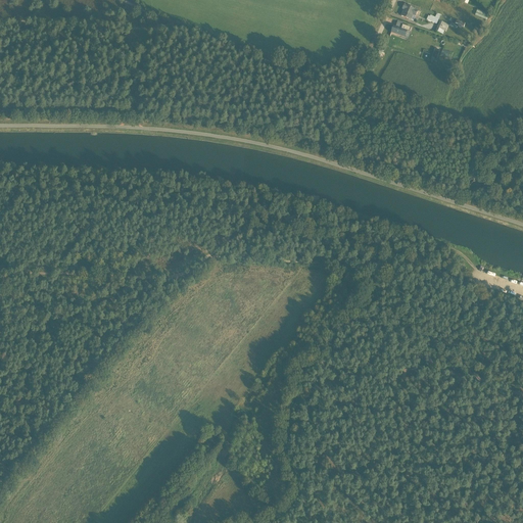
[(418,11),(405,5),(402,9),(405,10),(401,16),(413,21),(418,11)]
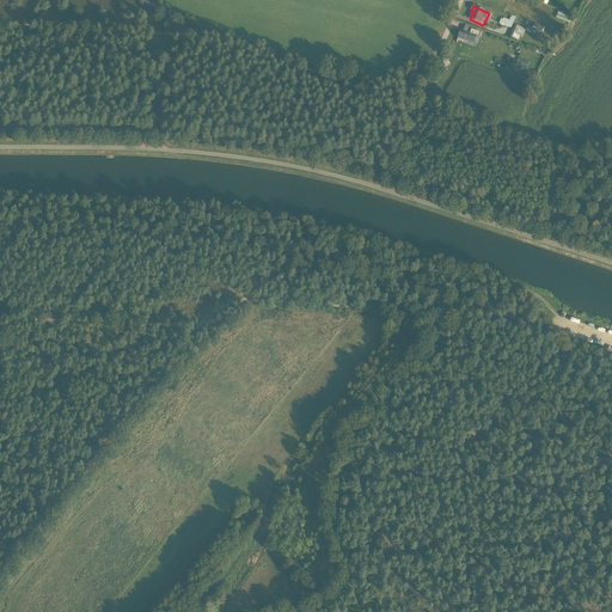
[(501,19),(499,23),(510,29),(515,18),(508,14),(506,19),(503,18),(503,19),(501,19)]
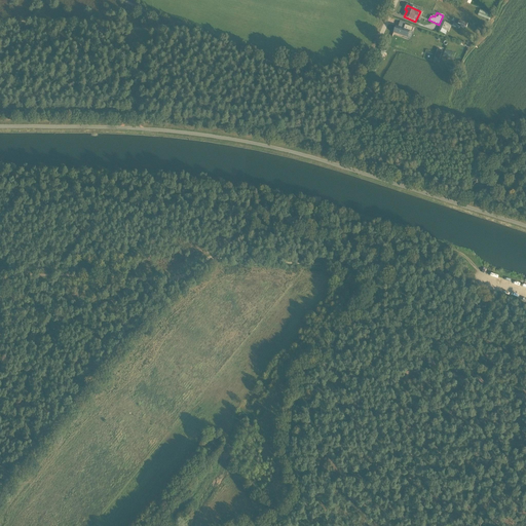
[(440,28),(439,32),(445,35),(447,32),(448,32),(451,26),(443,22),(440,28)]
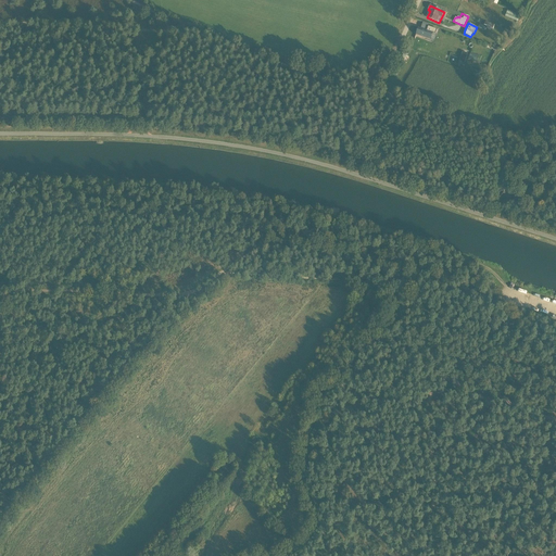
[(426,32),(418,29),(417,32),(416,36),(434,42),(436,39),(440,41),(443,32),(428,27),(426,32)]
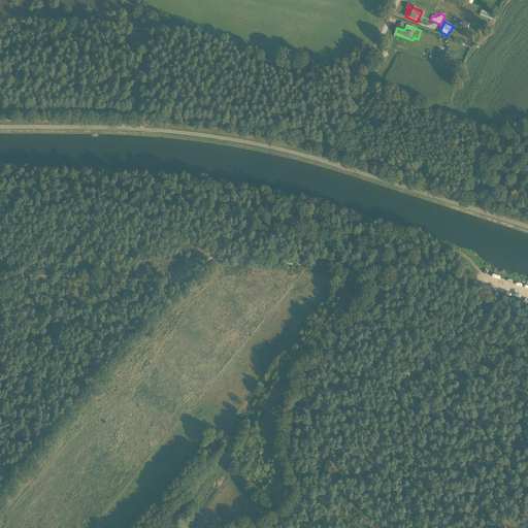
[(459,45),(457,52),(466,55),(468,48),(459,45)]
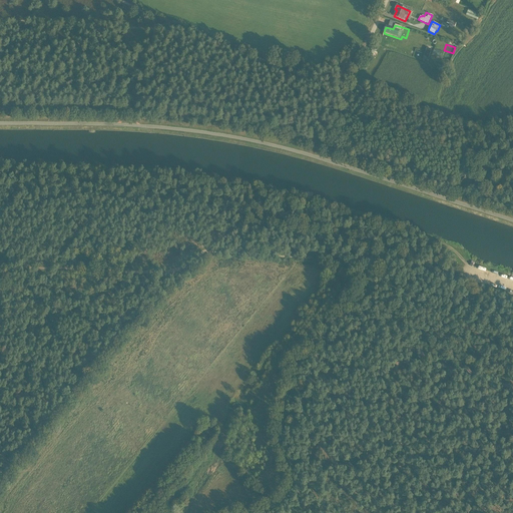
[(365,70),(378,48),(374,46),(362,67),(361,68),(365,70)]
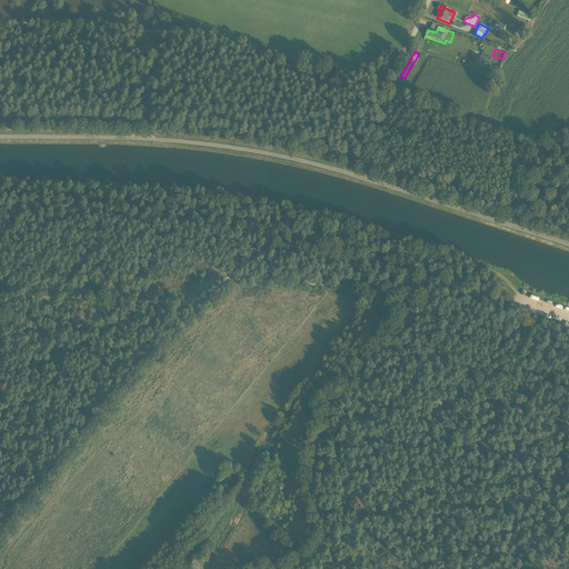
[(481,53),(479,60),(490,63),(492,57),(481,53)]
